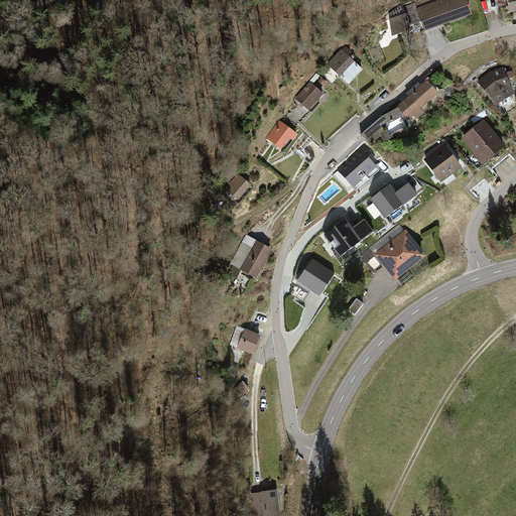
[(445,0),(419,9),(426,29),(471,13),(466,0),(445,0)]
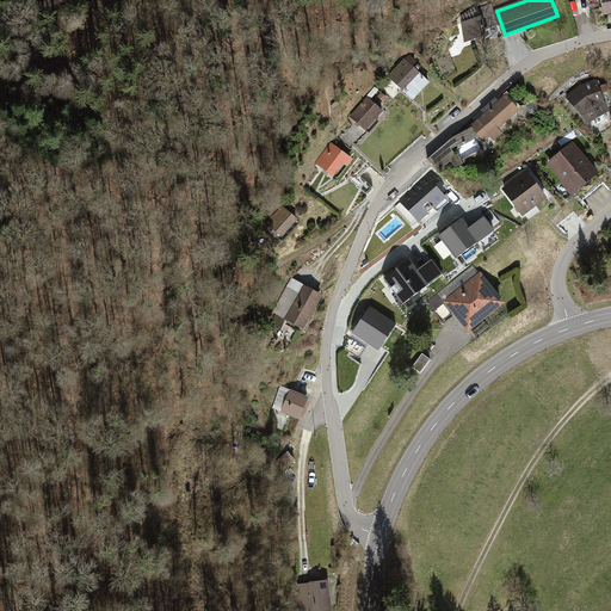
[(481,18),(463,24),(466,42),(488,35),(481,18)]
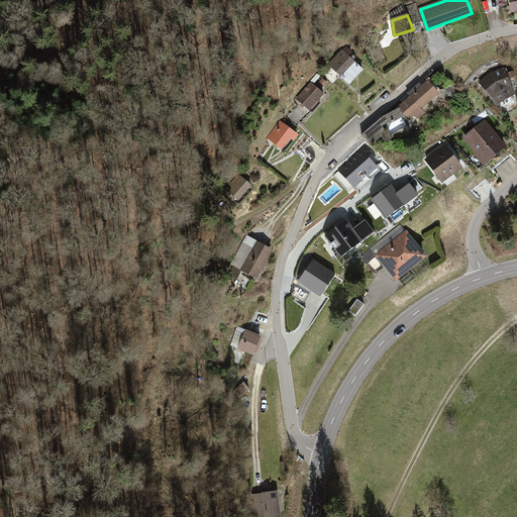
[(332,70),(347,85),(363,71),(348,55),(332,70)]
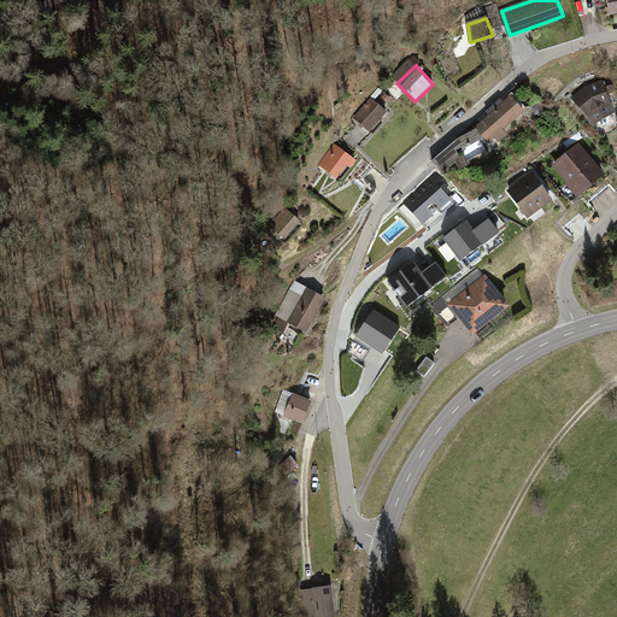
[(613,112),(601,82),(585,87),(573,98),(594,123),(613,112)]
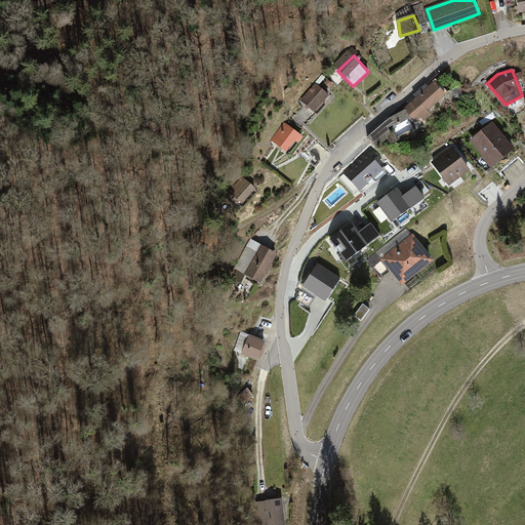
[(445,95),(435,83),(405,109),(416,121),(445,95)]
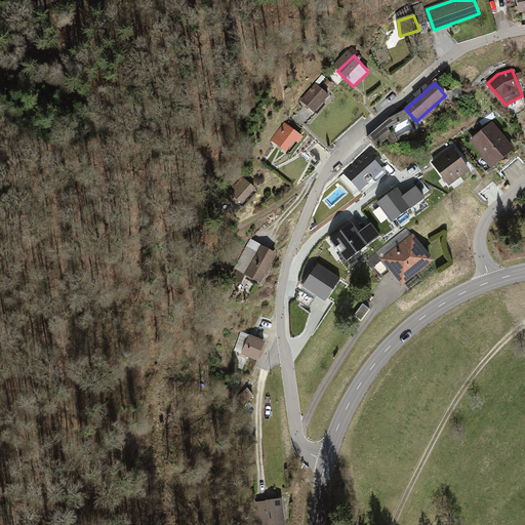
[(303,106),(312,114),(329,96),(320,87),(303,106)]
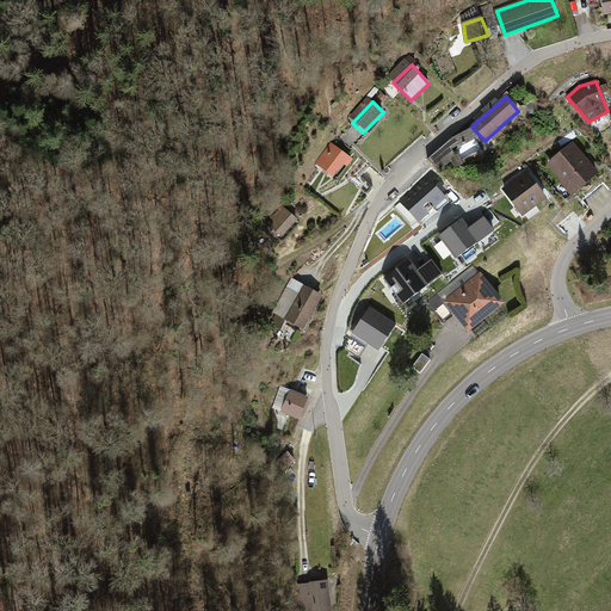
[(319,159),(338,176),(351,160),(331,144),(319,159)]
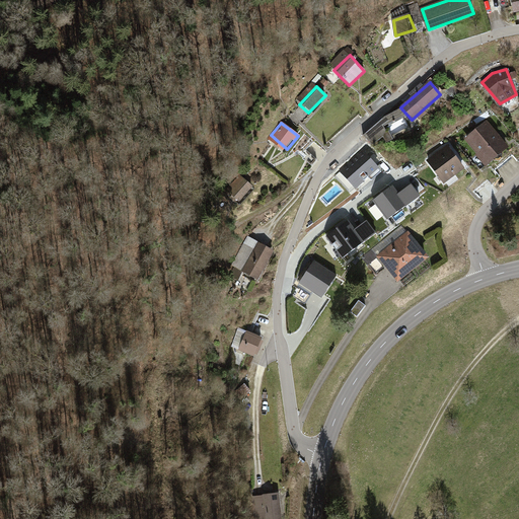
[(488,124),(468,139),(487,162),(506,147),(488,124)]
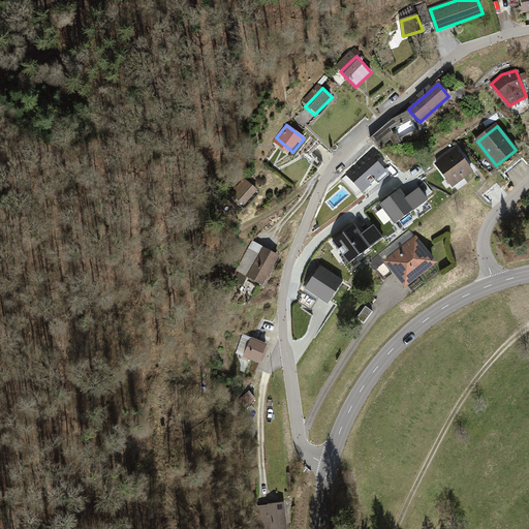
[(438,164),(454,185),(472,170),(457,150),(438,164)]
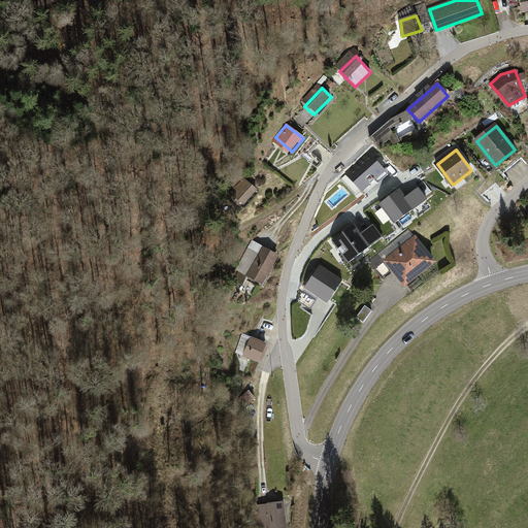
[(389,174),(369,153),(347,173),(362,191),(374,179),(378,184),(389,174)]
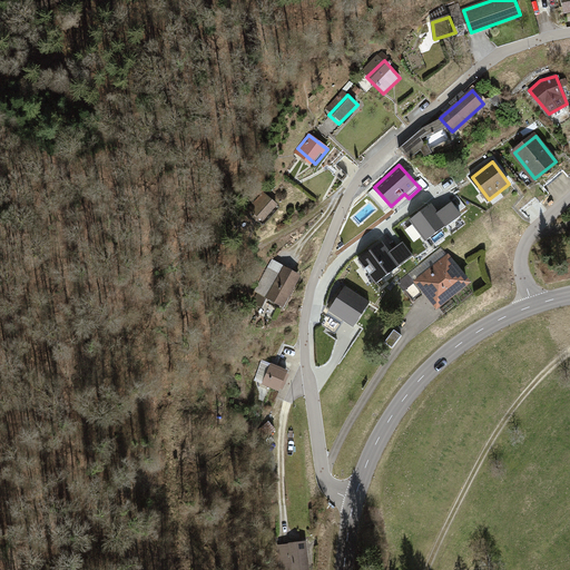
[(263,220),(276,205),(266,196),(253,210),(263,220)]
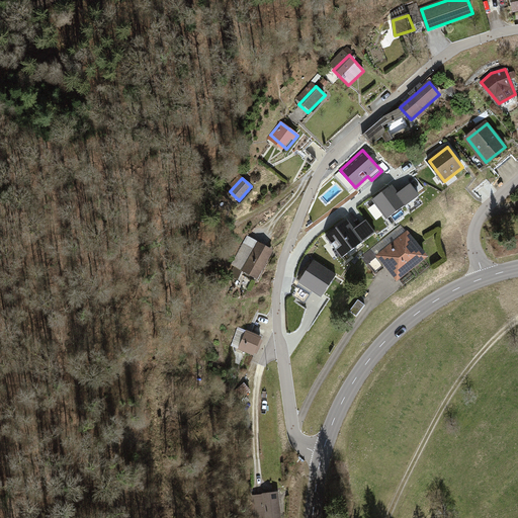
[(411,184),(398,194),(406,204),(407,205),(419,196),(411,184)]
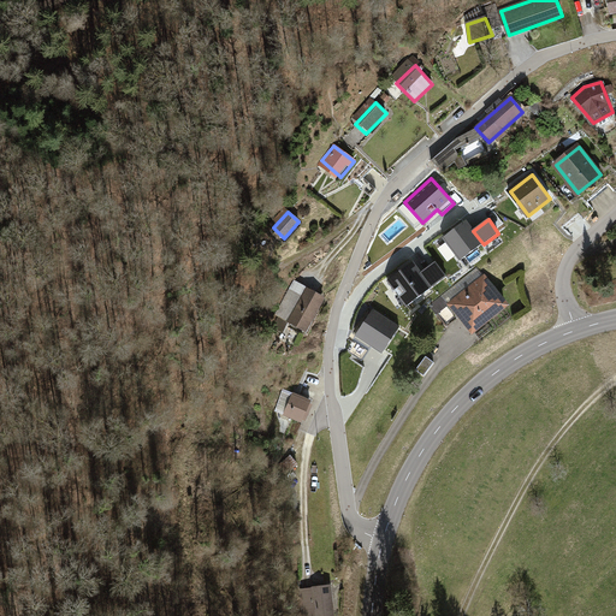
[(473,231),(466,221),(444,238),(461,260),(483,243),(473,231)]
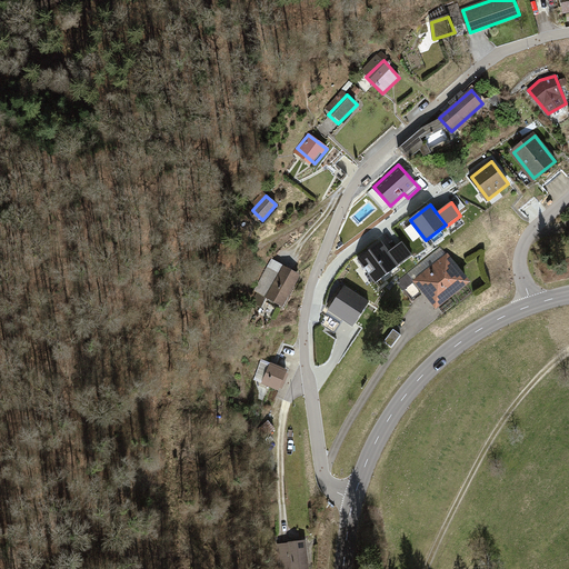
[(381,242),(358,259),(376,282),(399,266),(389,252),(381,242)]
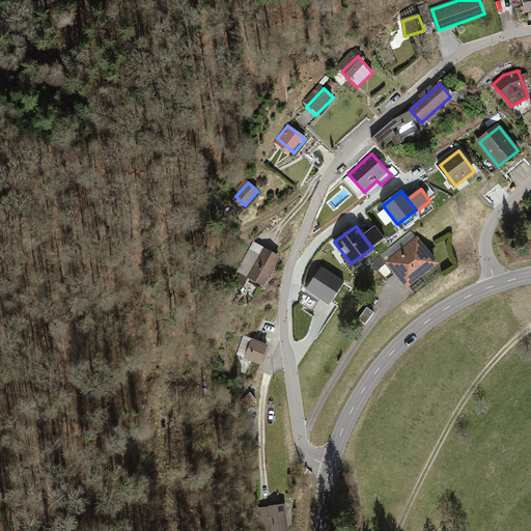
[(363,235),(372,248),(385,239),(375,226),(363,235)]
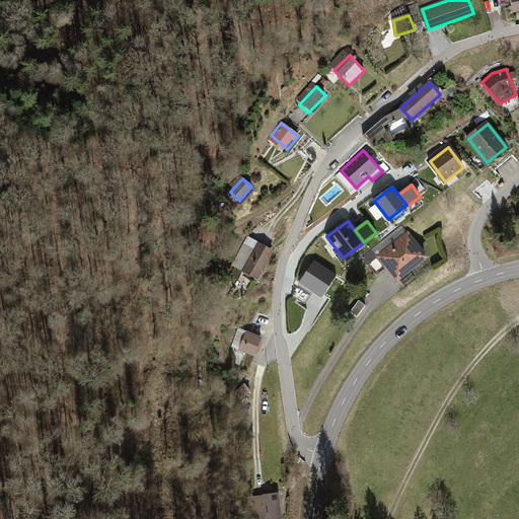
[(409,234),(380,256),(398,280),(427,257),(409,234)]
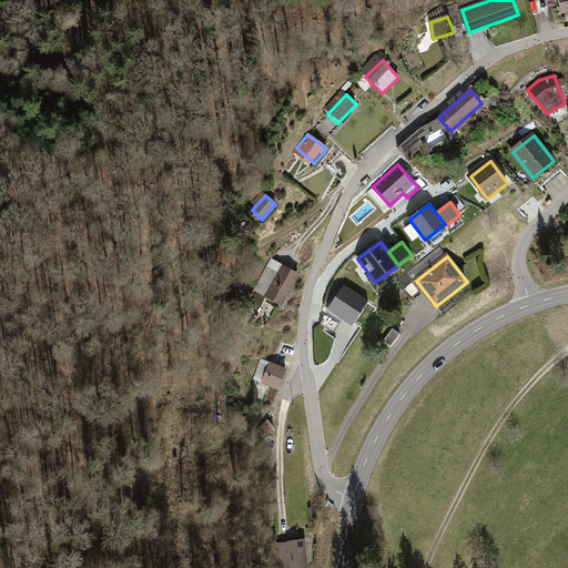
[(262,298),(281,307),(297,275),(279,265),(262,298)]
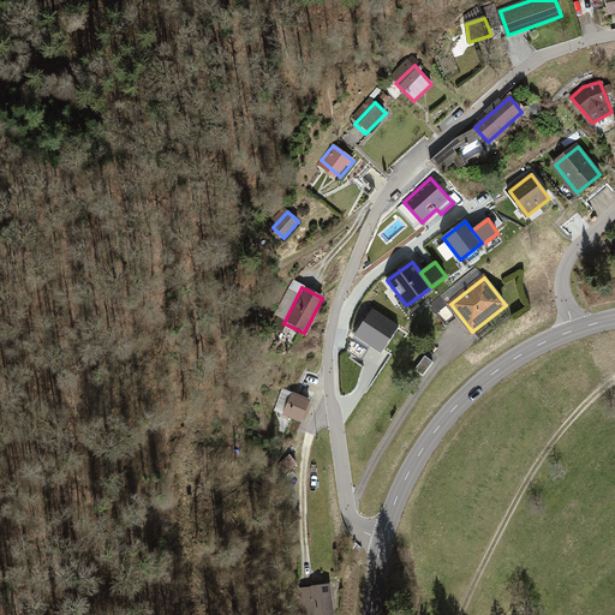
[(372,309),(356,335),(382,352),(399,326),(372,309)]
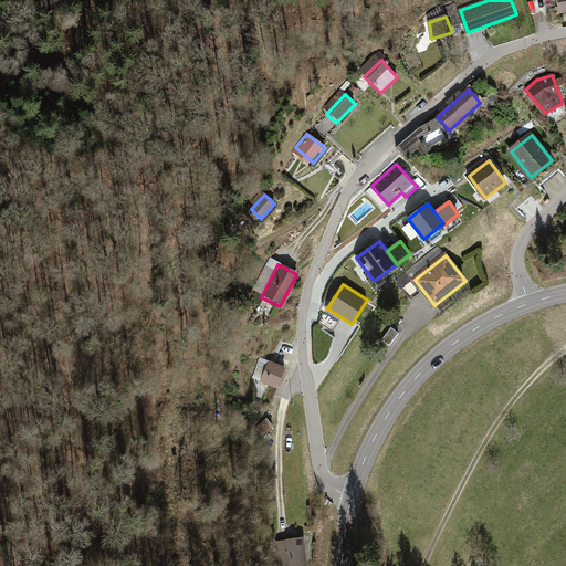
[(260,380),(278,390),(287,370),(270,360),(260,380)]
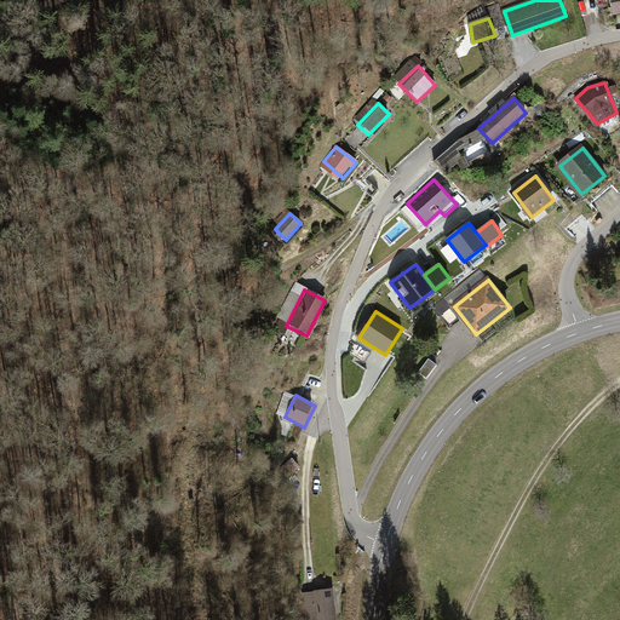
[(336,619),(332,591),(313,592),(316,619),(336,619)]
